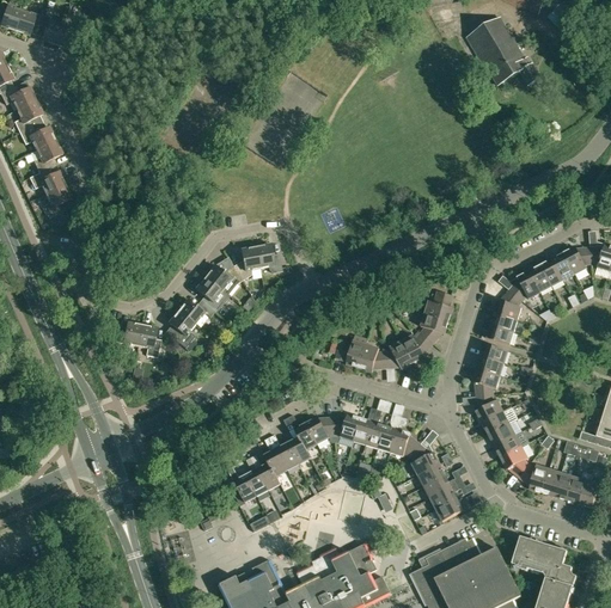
[(13,29),(20,8),(7,4),(7,1),(5,0),(1,0),(0,2),(0,6),(5,8),(0,20),(0,24),(13,29)]
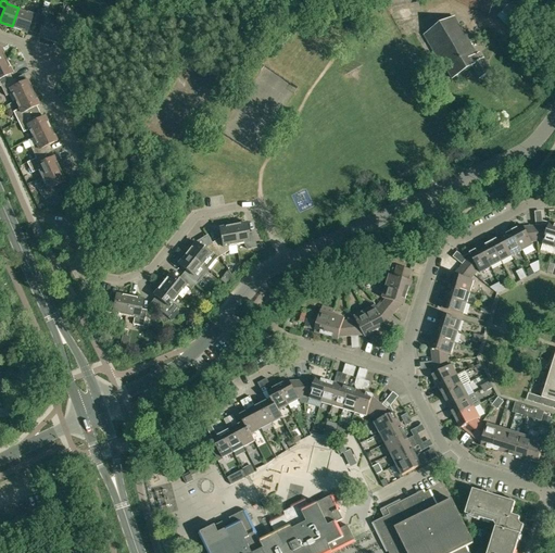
[(464,0),(488,11),(492,0),(496,0),(503,7),(508,0),(464,0)]
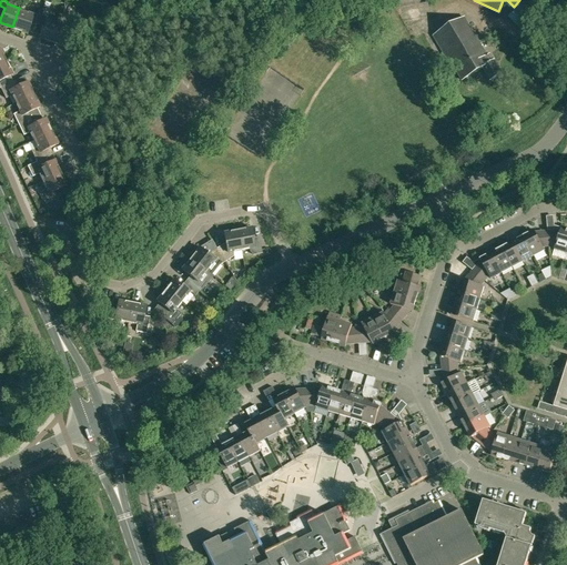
[(31,17),(37,19),(39,11),(33,10),(32,12),(19,8),(12,27),(26,31),(31,17)]
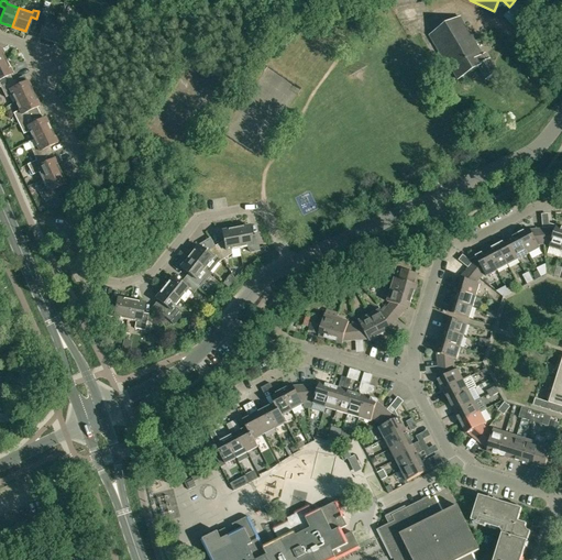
[(44,13),(39,11),(36,19),(36,20),(42,22),(37,35),(51,40),(57,20),(44,15),(44,13)]
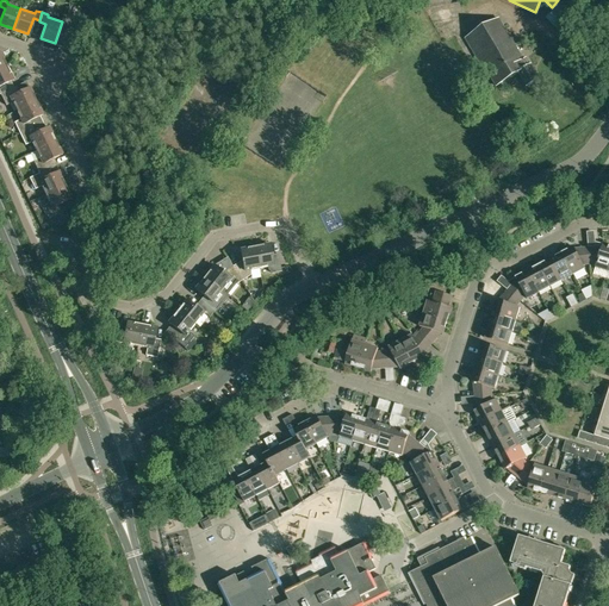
[(526,83),(538,75),(529,61),(528,61),(524,54),(522,56),(497,14),(464,35),(480,62),(482,61),(495,82),(517,69),(526,83)]
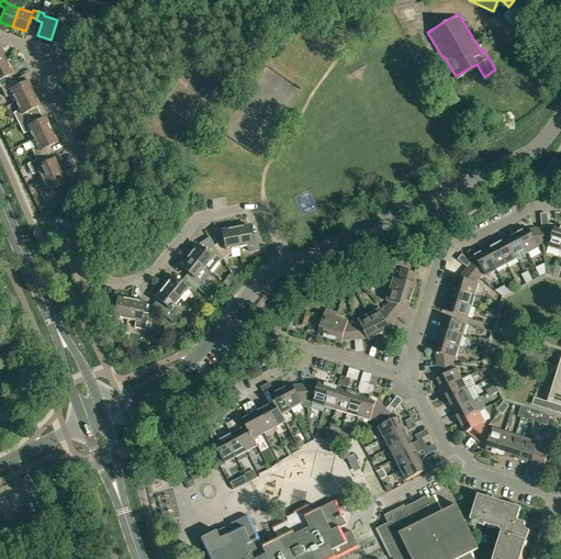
[(69,24),(57,20),(51,40),(64,44),(67,34),(73,36),(78,21),(71,19),(69,24)]
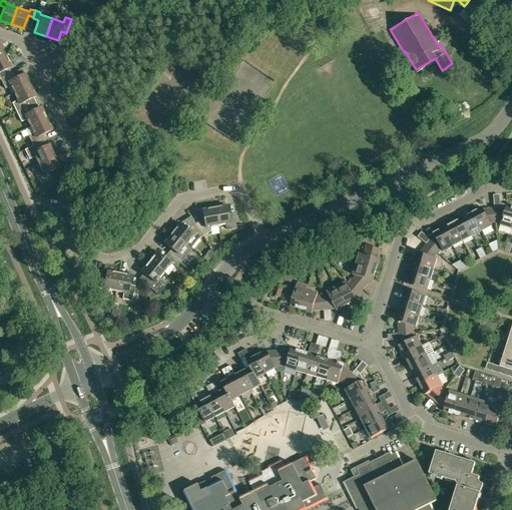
[(0,77),(2,76),(0,73),(0,70),(11,65),(6,54),(0,56),(0,77)]
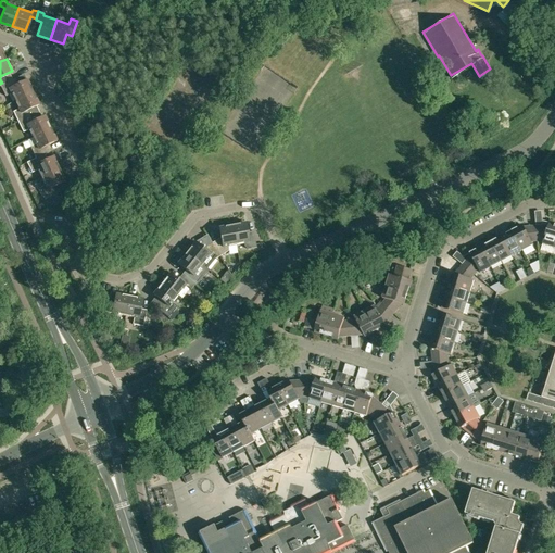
[(2,83),(0,84),(4,93),(11,90),(14,99),(33,90),(26,77),(17,82),(15,76),(2,83)]
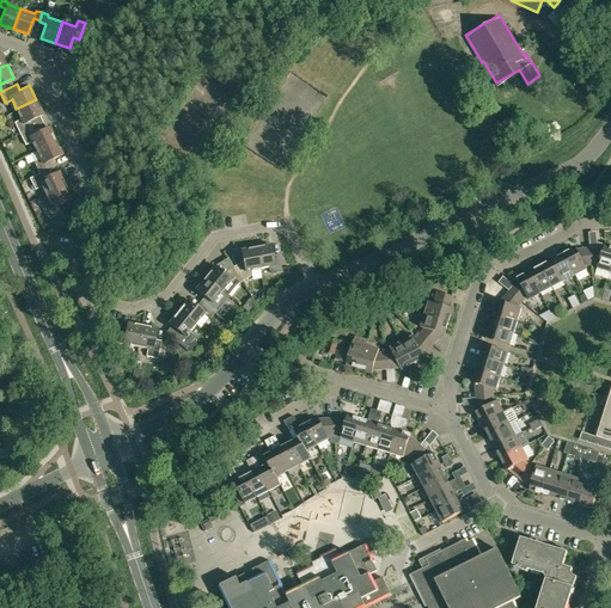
[(42,112),(36,99),(16,109),(20,117),(13,121),(19,131),(32,126),(29,118),(42,112)]
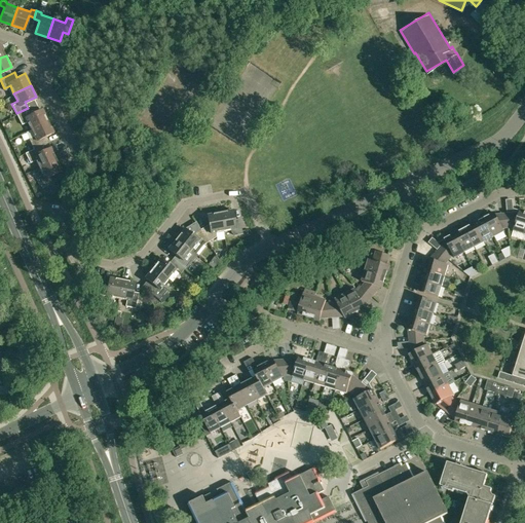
[(28,108),(16,113),(22,123),(27,120),(31,127),(47,119),(41,107),(30,113),(28,108)]
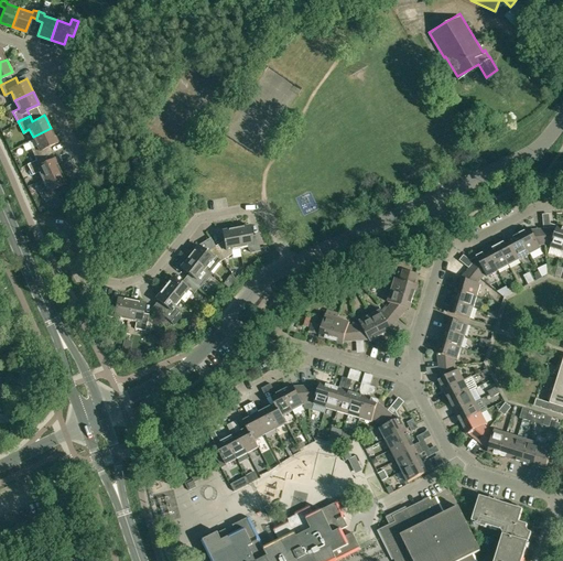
[(51,128),(33,137),(36,144),(30,148),(35,159),(38,158),(51,151),(49,144),(57,141),(51,128)]
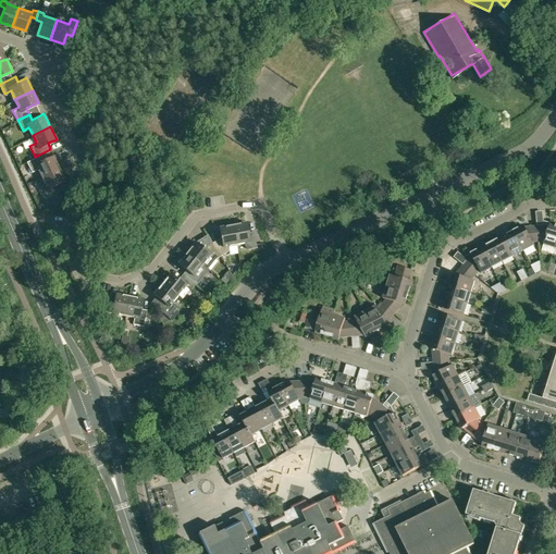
[(26,160),(28,164),(32,171),(37,168),(41,175),(59,167),(53,155),(40,161),(37,156),(35,157),(26,160)]
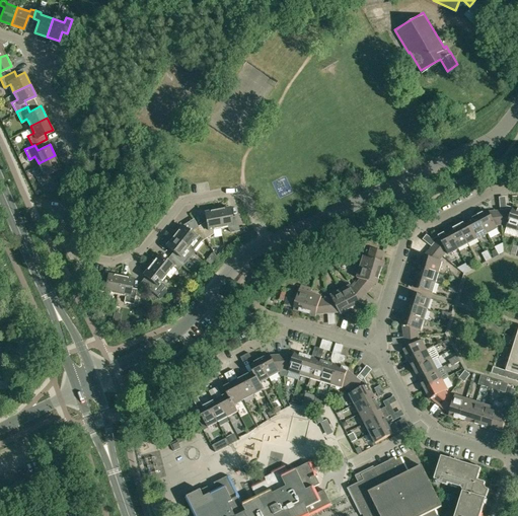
[(61,167),(55,155),(39,163),(42,171),(37,173),(42,183),(55,176),(53,171),(61,167)]
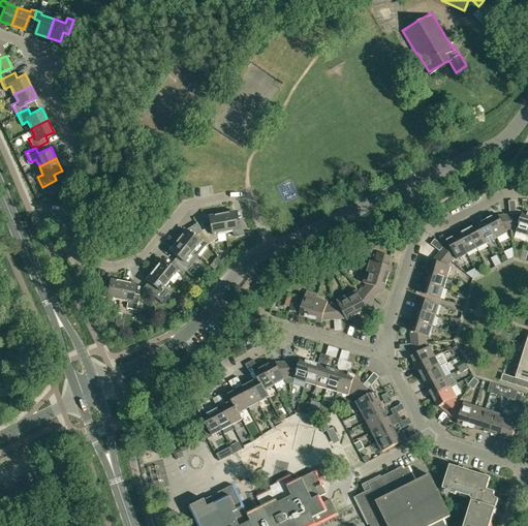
[(233,210),(220,212),(223,231),(231,229),(231,231),(235,235),(243,234),(241,218),(235,219),(233,210)]
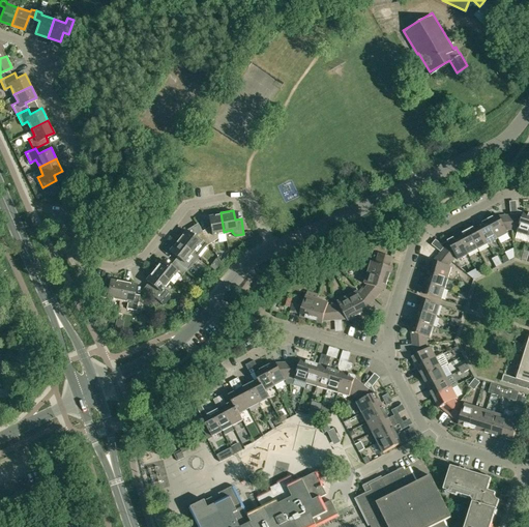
[(510,213),(511,229),(517,228),(517,231),(527,234),(528,228),(528,212),(523,210),(522,212),(510,213)]
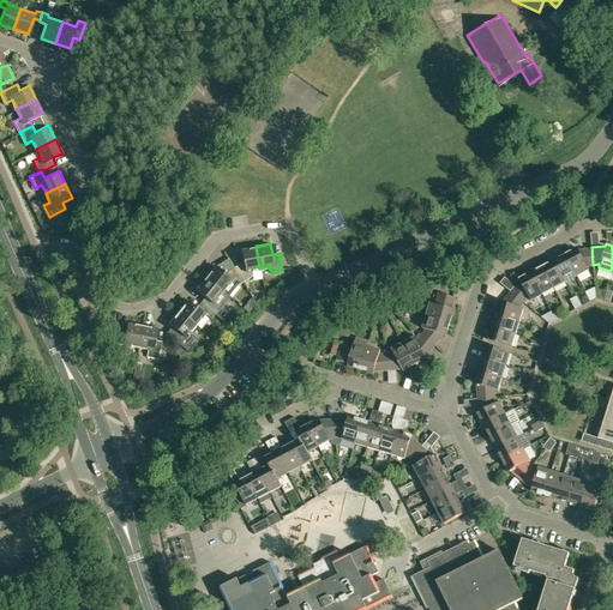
[(233,266),(241,281),(252,275),(251,270),(259,269),(256,246),(240,249),(241,260),(233,266)]
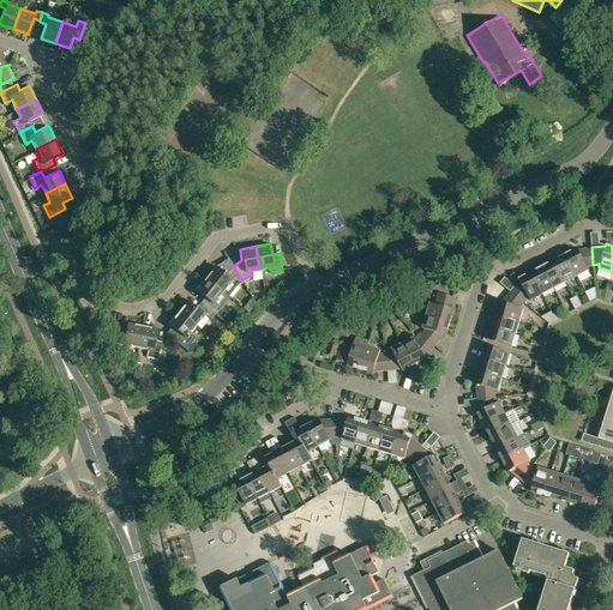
[(577,247),(564,253),(576,276),(588,269),(587,265),(593,265),(592,247),(577,248),(577,247)]
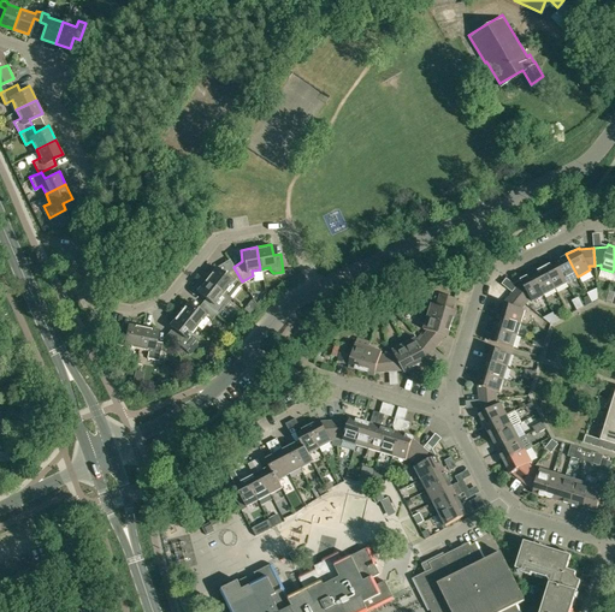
[(566,254),(555,260),(566,281),(578,277),(566,254)]
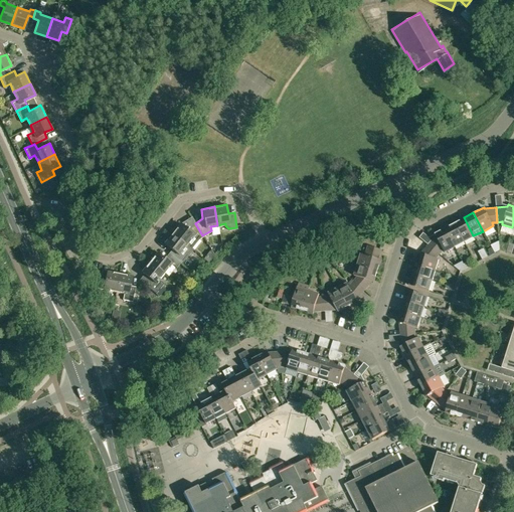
[(454,222),(464,240),(473,235),(464,217),(454,222)]
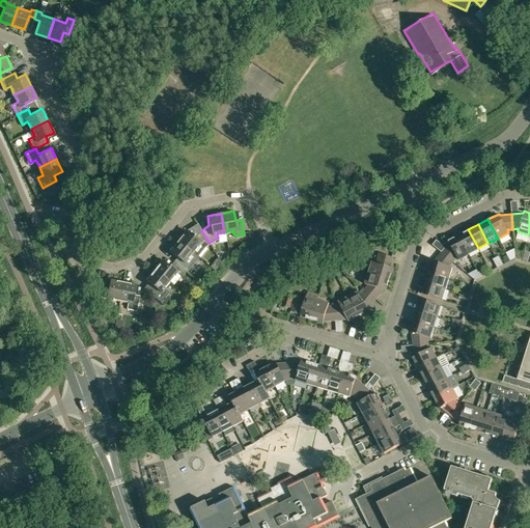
[(186,229),(177,240),(197,255),(205,245),(208,243),(201,230),(193,234),(186,229)]
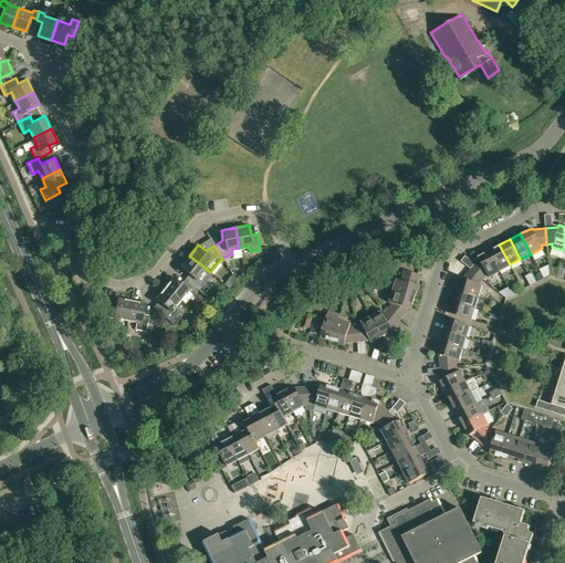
[(499,244),(488,251),(499,271),(510,264),(499,244)]
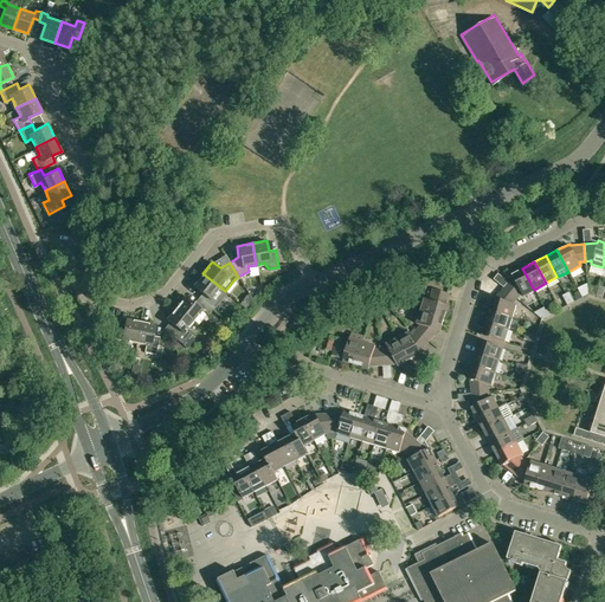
[(522,296),(534,290),(522,269),(512,274),(513,277),(503,287),(516,298),(520,293),(522,296)]
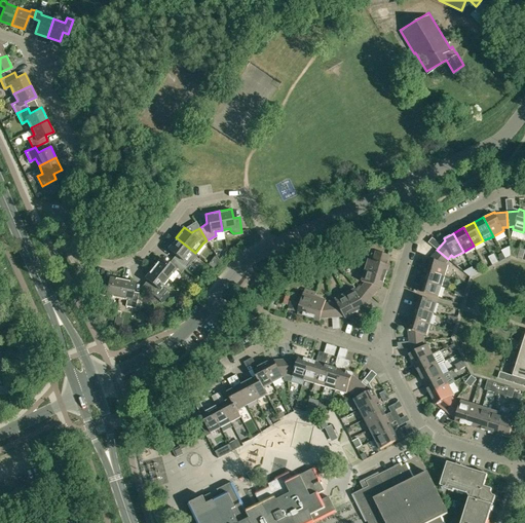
[(195,253),(176,237),(167,248),(175,254),(172,258),(184,267),(190,260),(195,253)]
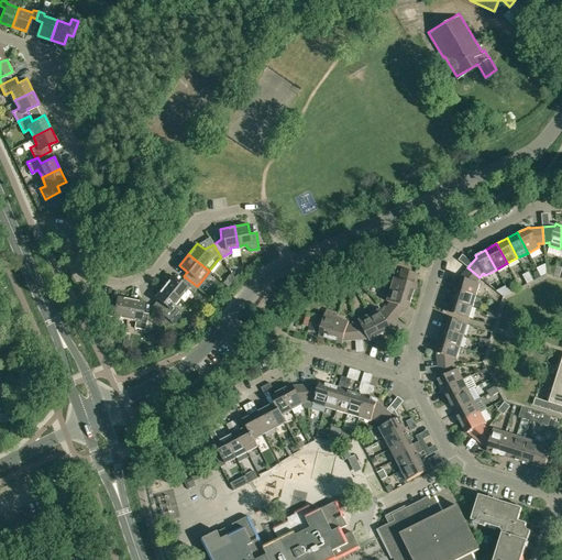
[(394,276),(389,288),(411,295),(415,283),(412,283),(416,272),(400,267),(398,277),(394,276)]
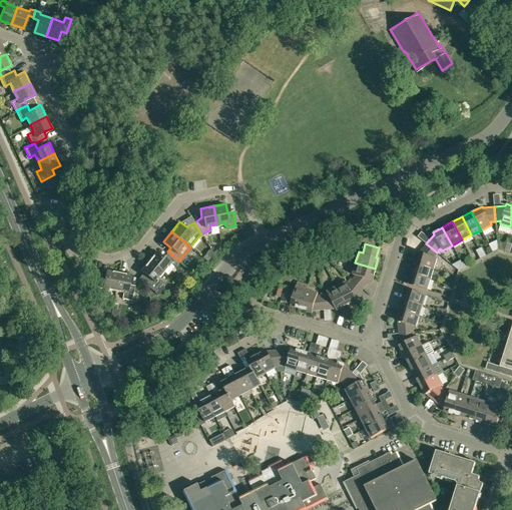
[(434,257),(437,252),(426,243),(419,251),(417,250),(413,263),(433,269),(436,258),(434,257)]
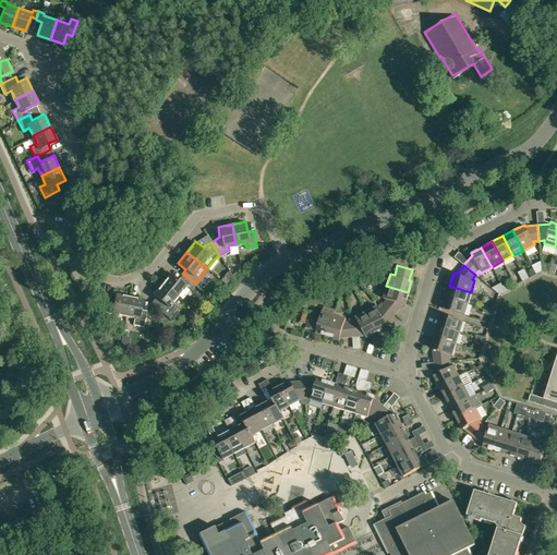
[(161,282),(178,296),(185,285),(191,289),(195,284),(182,274),(178,278),(170,272),(161,282)]
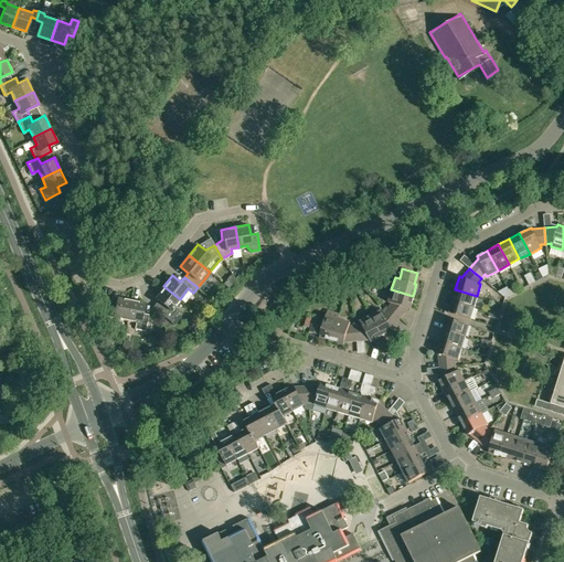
[(163,304),(158,310),(170,320),(178,310),(174,306),(180,299),(163,286),(156,297),(163,304)]
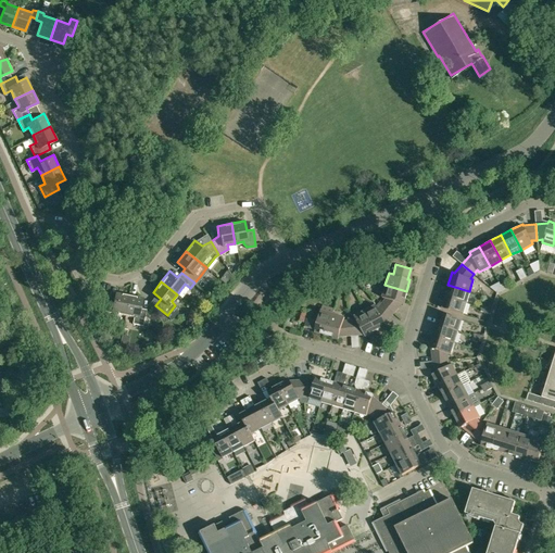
[(385,298),(380,302),(392,312),(400,302),(403,303),(406,291),(385,285),(381,297),(385,298)]
